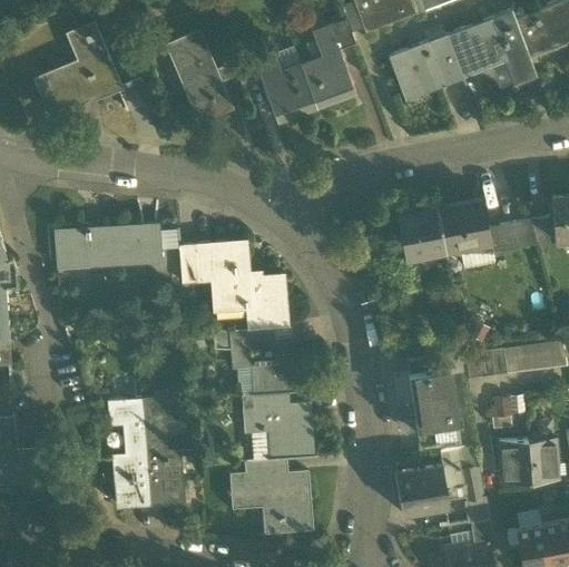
[(351,31),(364,27),(353,0),(351,0),(341,5),(346,17),(351,31)]
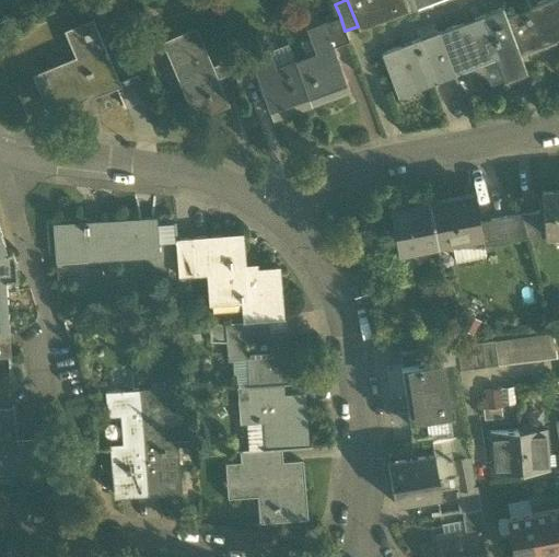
[(359,30),(417,8),(414,0),(347,0),(358,26),(359,30)]
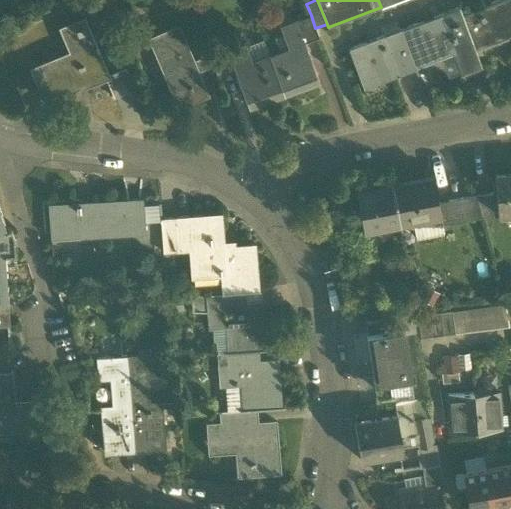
[(510,0),(500,0),(462,15),(475,50),(509,38),(510,41),(510,0)]
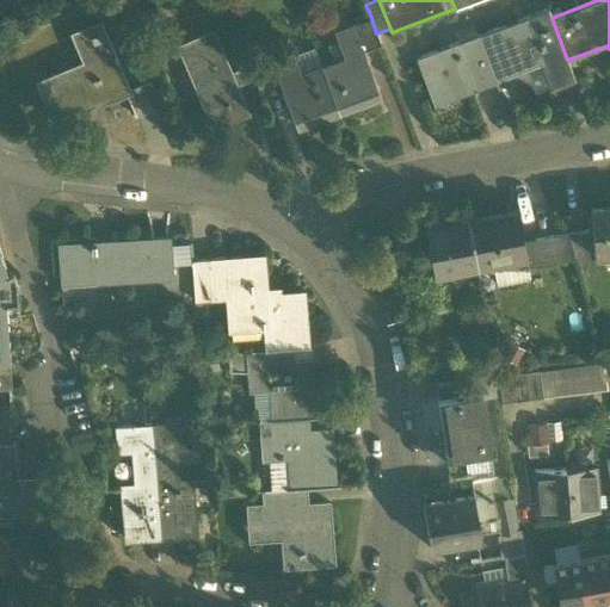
[(574,80),(567,60),(552,18),(548,8),(479,35),(494,76),(515,68),(517,73),(528,69),(540,64),(549,90),(574,80)]
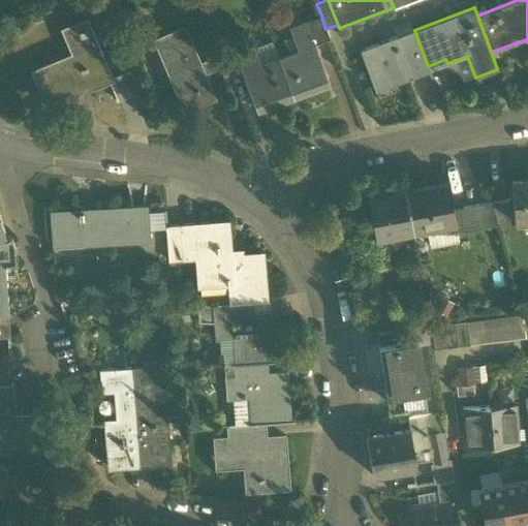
[(310,33),(314,44),(330,38),(325,29),(321,16),(305,22),(309,34),(310,33)]
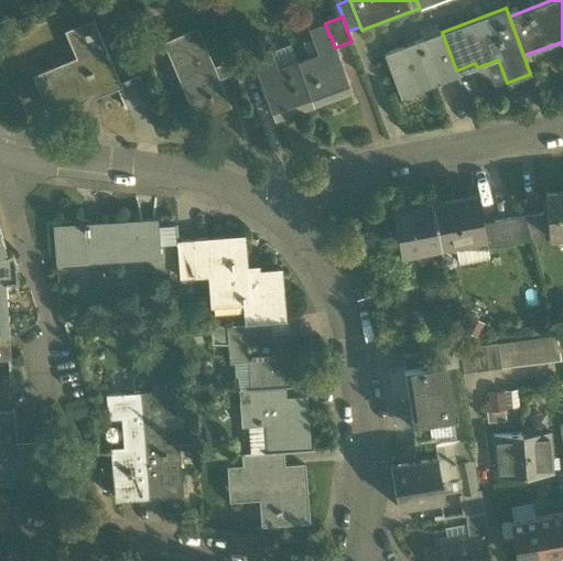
[(65,32),(67,39),(97,25),(94,20),(65,32)]
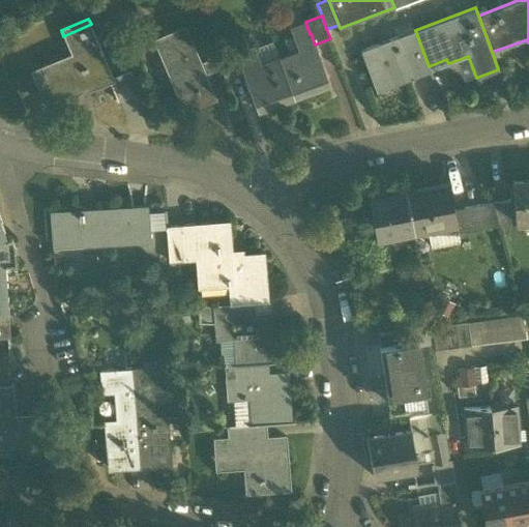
[(310,34),(305,22),(290,27),(294,39),(310,34)]
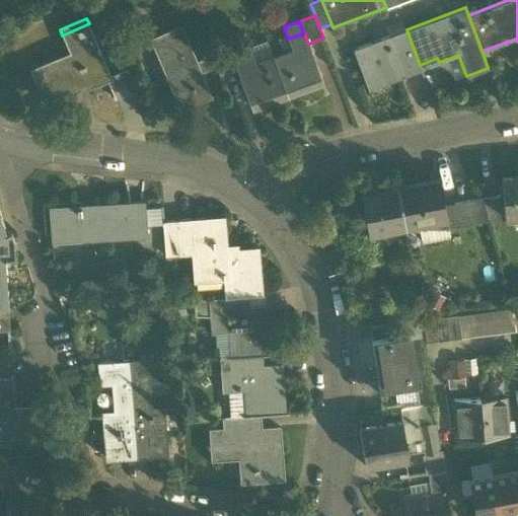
[(35,69),(51,104),(80,91),(81,93),(107,82),(113,79),(112,76),(89,23),(62,35),(70,54),(71,56),(53,64),(53,62),(35,69)]
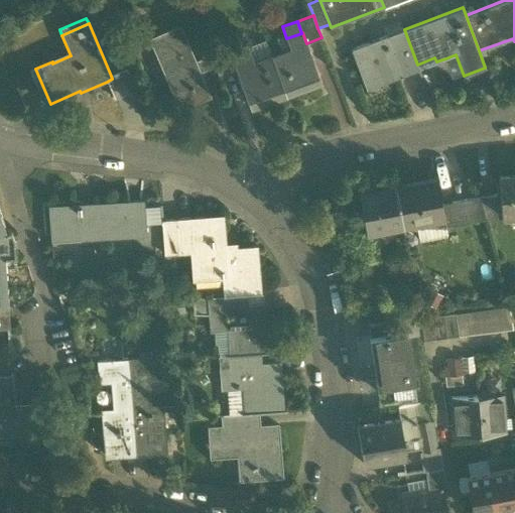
[(151,38),(181,110),(210,98),(200,74),(216,67),(212,55),(195,62),(179,26),(151,38)]
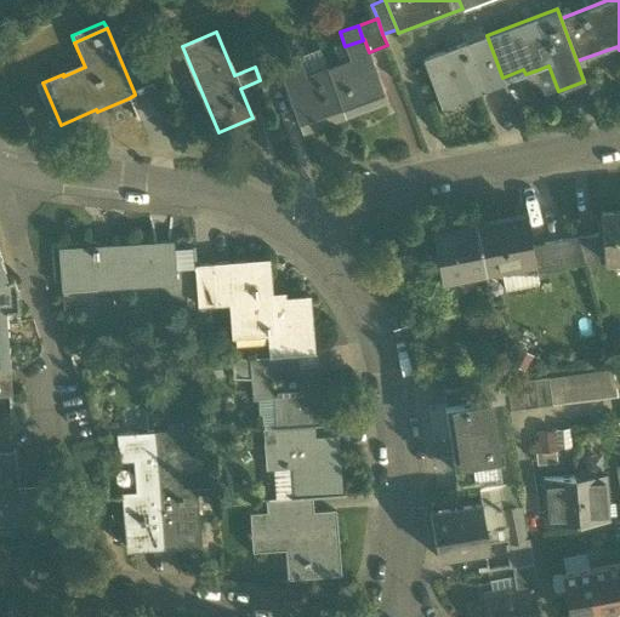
[(505,83),(502,78),(487,35),(424,60),(438,98),(476,84),(479,92),(505,83)]
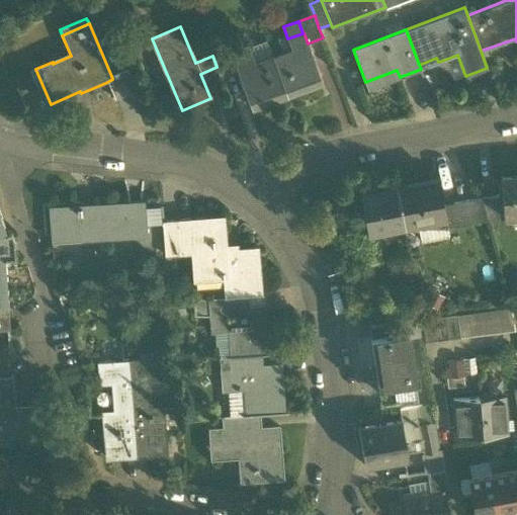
[(291,49),(272,56),(285,90),(297,85),(302,91),(322,84),(323,84),(316,63),(315,63),(308,44),(304,32),(303,33),(287,38),(291,49)]
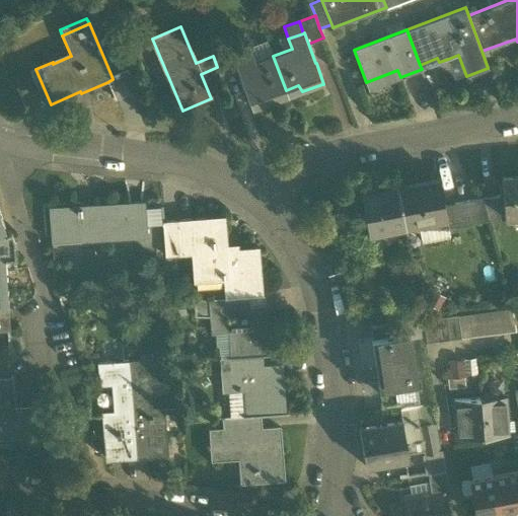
[(254,63),(273,56),(267,40),(248,47),(250,53),(254,63)]
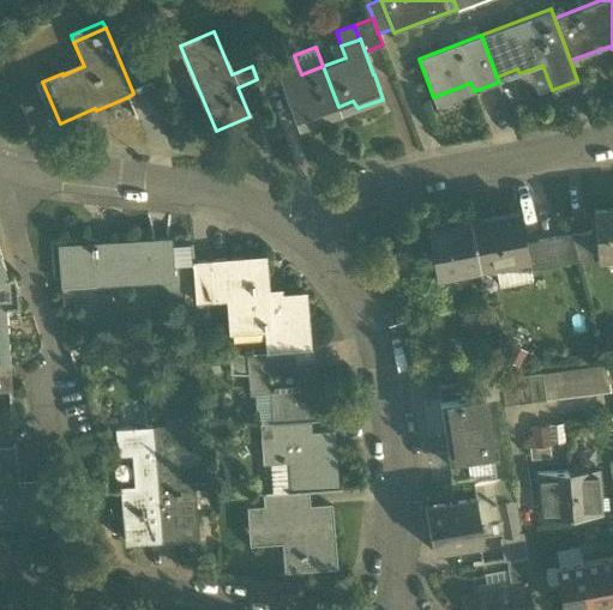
[(257,79),(262,91),(282,82),(277,70),(278,68),(274,54),(251,64),(252,66),(257,79)]
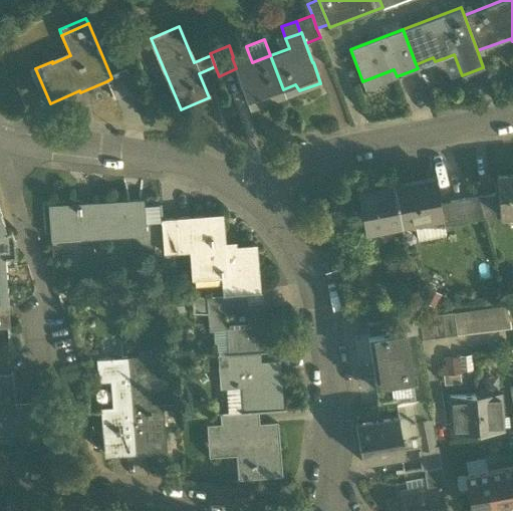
[(271,93),(283,89),(270,55),(252,62),(248,52),(233,57),(232,58),(236,68),(243,88),(251,108),(252,108),(271,100),(271,93)]
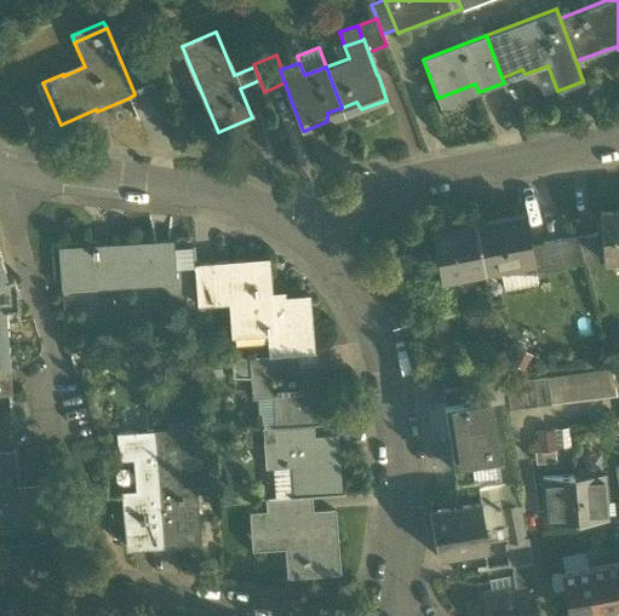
[(548,65),(536,70),(545,96),(557,91),(548,65)]
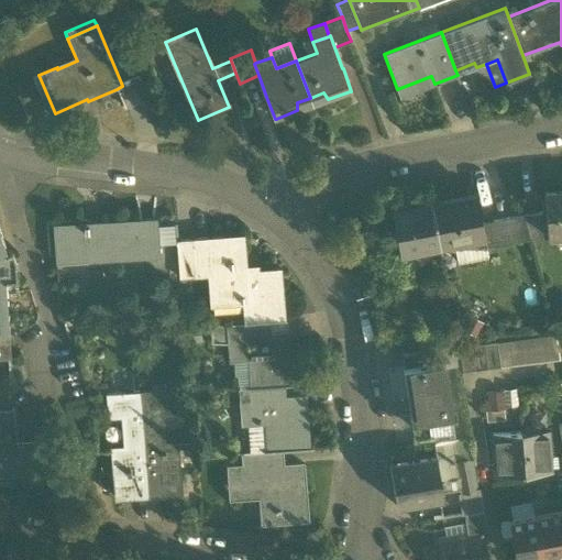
[(48,116),(55,113),(39,75),(33,77),(48,116)]
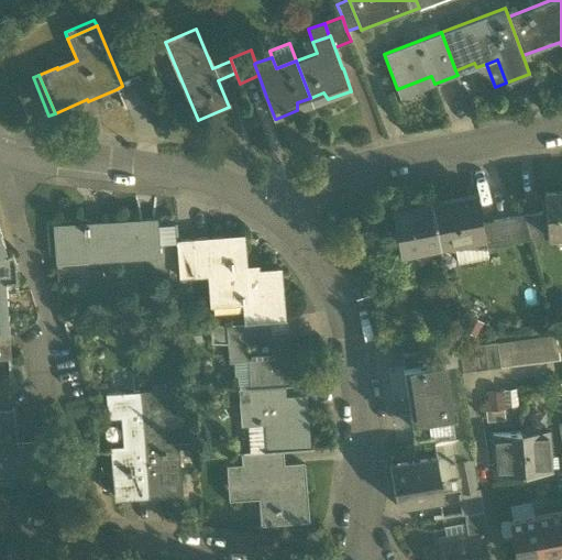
[(117,89),(125,109),(131,107),(149,99),(139,75),(121,83),(122,86),(117,89)]
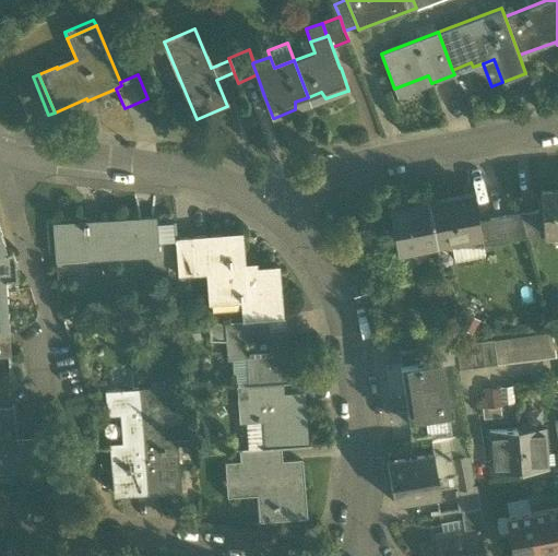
[(398,96),(431,83),(428,75),(394,89),(398,96)]
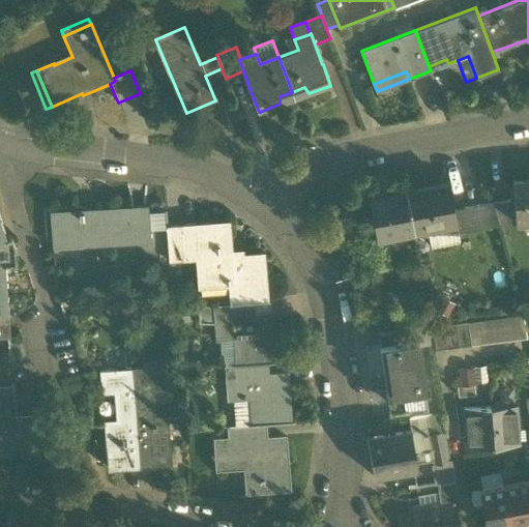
[(292,92),(294,98),(309,93),(304,87),(292,92)]
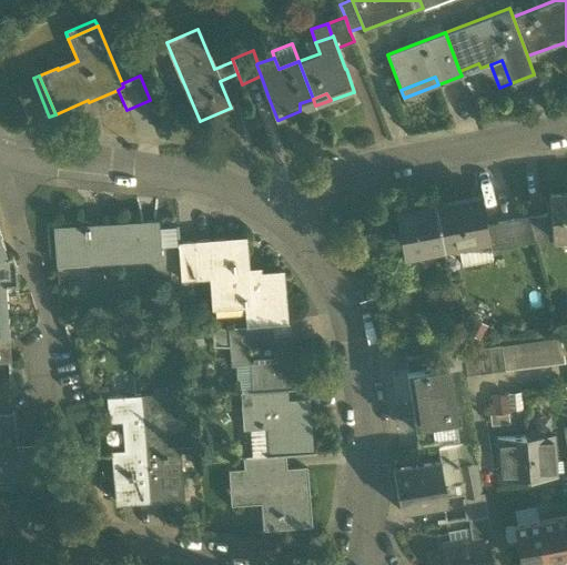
[(300,103),(300,111),(315,106),(313,99),(300,103)]
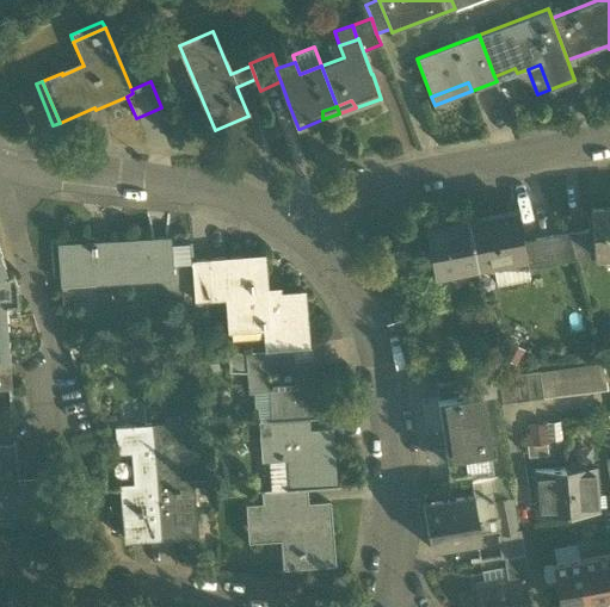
[(596,255),(609,253),(609,208),(590,210),(592,230),(595,255),(596,255)]
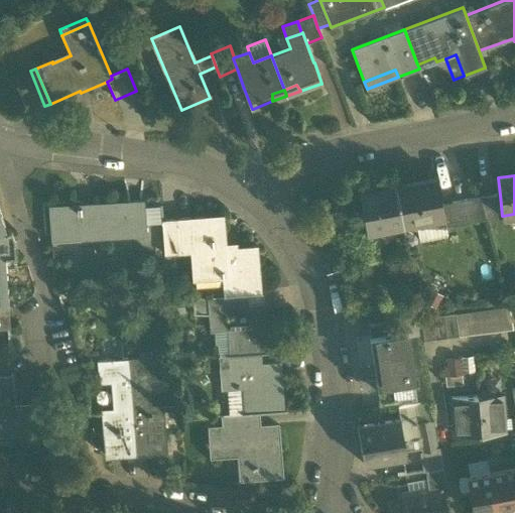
[(425,180),(396,186),(403,222),(403,225),(415,223),(443,218),(444,217),(442,204),(437,179),(425,181),(425,180)]
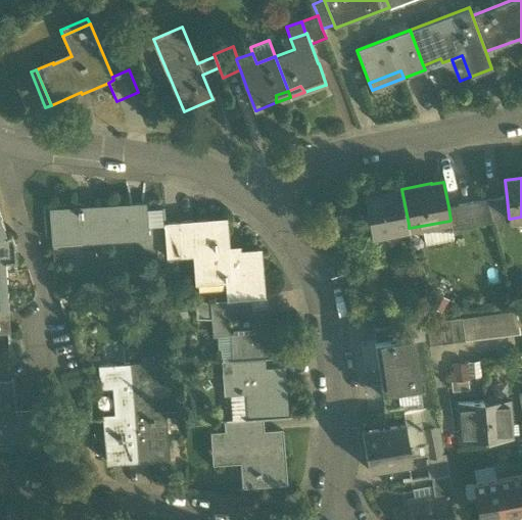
[(387,229),(409,225),(401,189),(366,196),(373,235),(388,232),(387,229)]
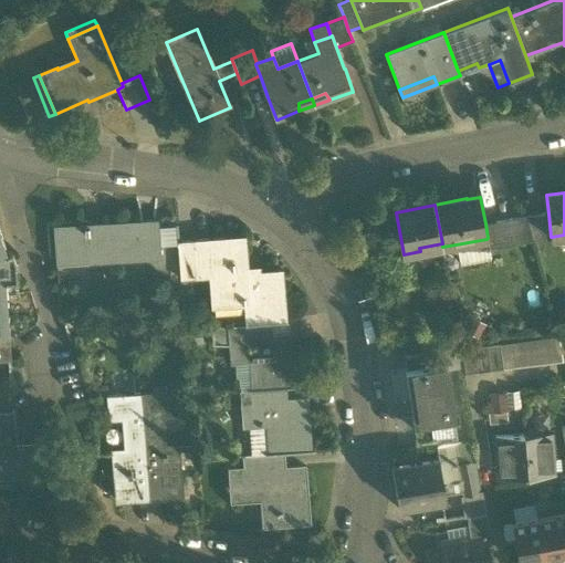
[(548,214),(526,216),(533,239),(533,241),(552,240),(552,237),(551,237),(548,214)]
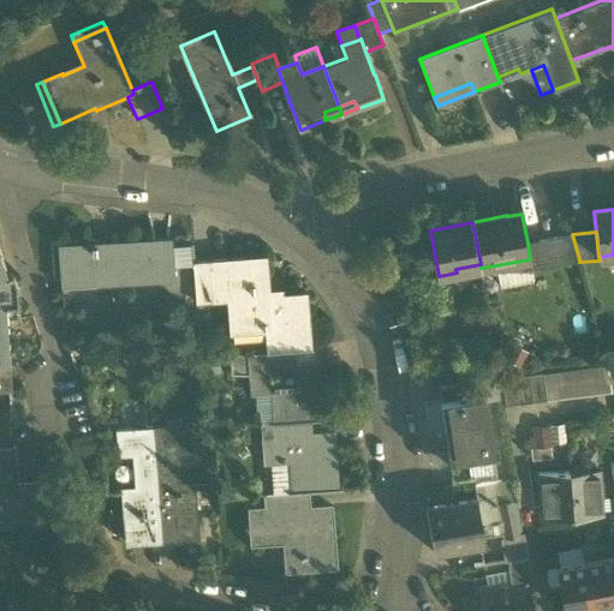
[(560,264),(579,259),(572,234),(555,238),(560,264)]
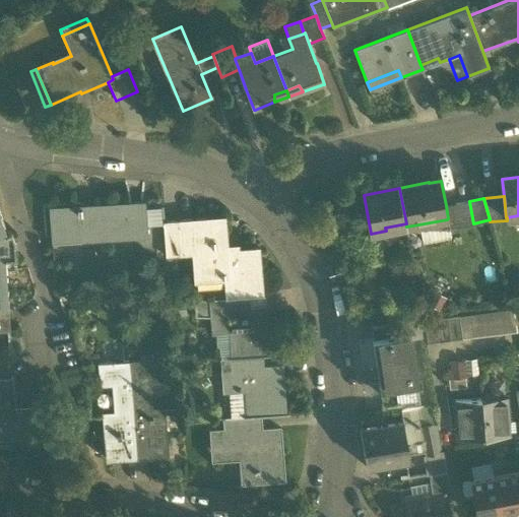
[(449,228),(473,223),(469,201),(446,205),(448,218),(447,219),(449,228)]
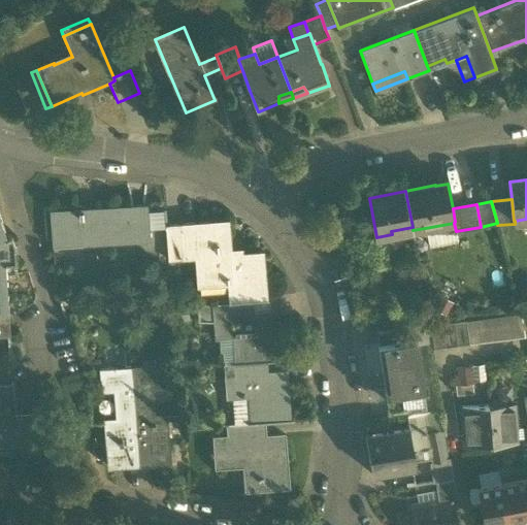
[(96,236),(96,241),(150,238),(149,229),(147,211),(147,208),(53,215),(55,239),(96,236)]
